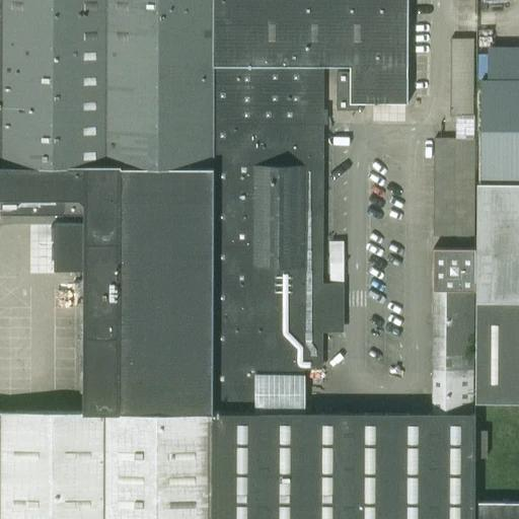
[(0,0),(0,198),(1,198),(0,215),(84,215),(84,224),(55,224),(54,271),(84,272),(84,411),(0,410),(0,518),(474,518),(474,457),(474,430),(474,414),(434,414),(344,413),(258,413),(257,369),(283,369),(283,383),(303,383),(303,369),(319,369),(319,328),(327,328),(327,307),(320,307),(321,67),(350,67),(350,71),(337,71),(337,109),(358,109),(358,103),(409,103),(408,0),(0,0)]
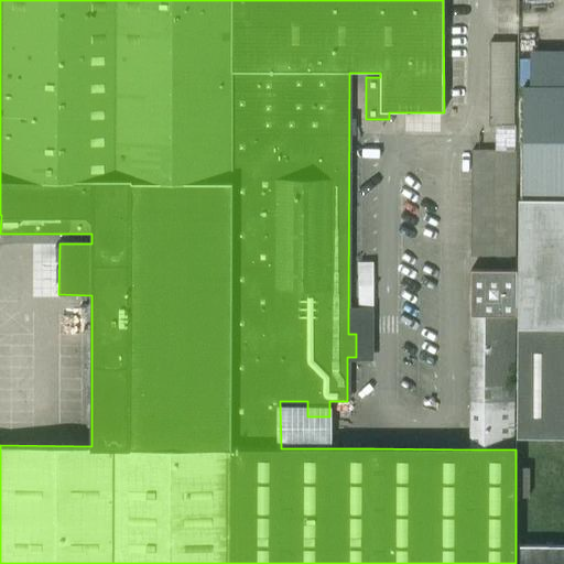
[(490,42),(489,127),(514,127),(516,42),(490,42)]
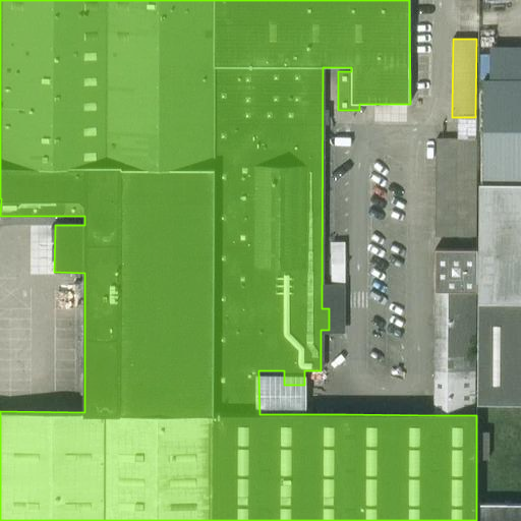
[(476,237),(477,138),(436,138),(436,237),(476,237)]
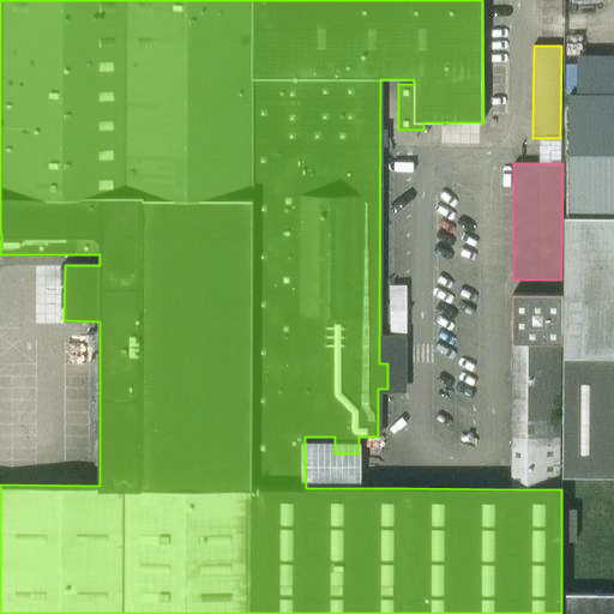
[(613,216),(565,216),(564,356),(613,356),(613,216)]
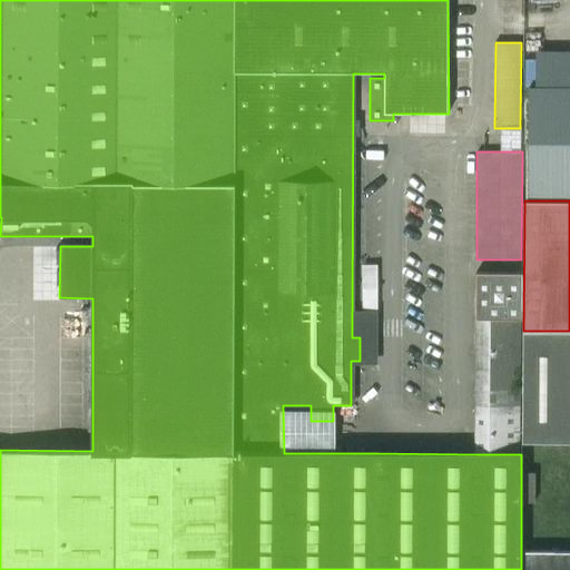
[(477,331),(477,454),(521,454),(522,331),(522,284),(522,273),(475,272),(475,284),(475,318),(477,318),(477,331)]
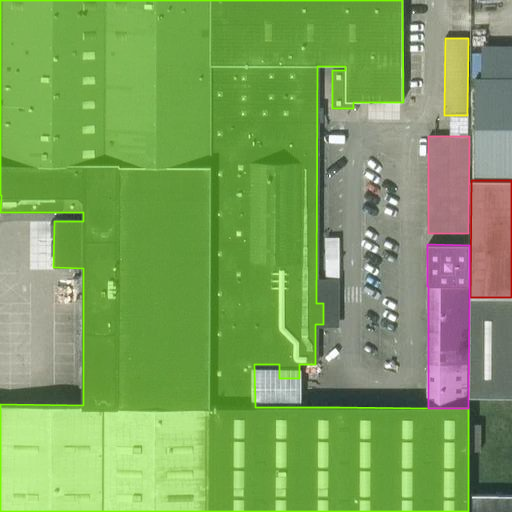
[(511,297),(470,297),(469,397),(511,397),(511,297)]
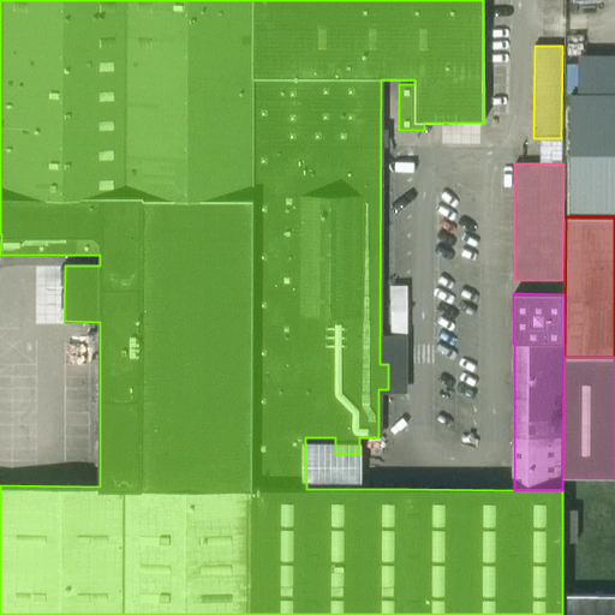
[(614,614),(614,595),(565,595),(565,614),(614,614)]
